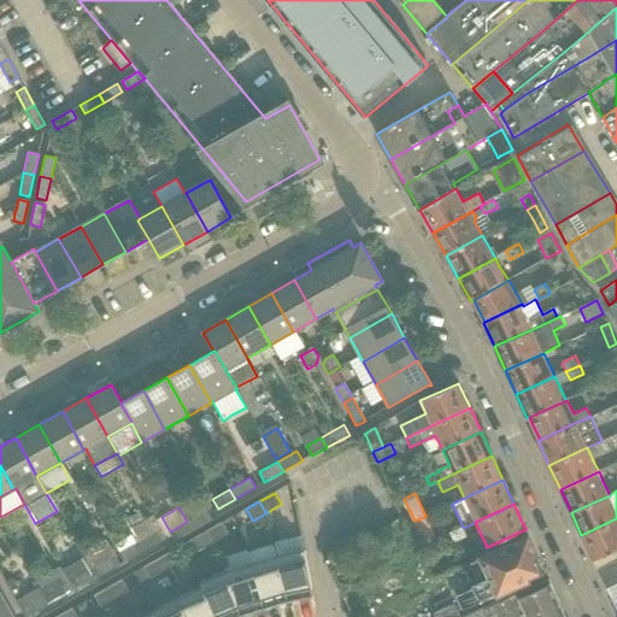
[(207,510),(187,522),(192,530),(212,519),(207,510)]
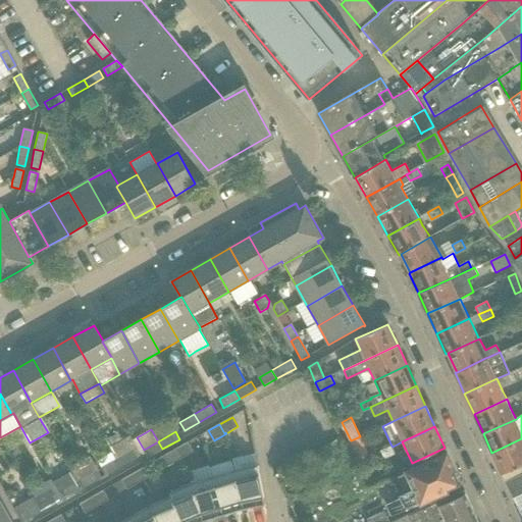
[(131,435),(109,448),(115,460),(119,467),(134,459),(138,457),(141,455),(131,435)]
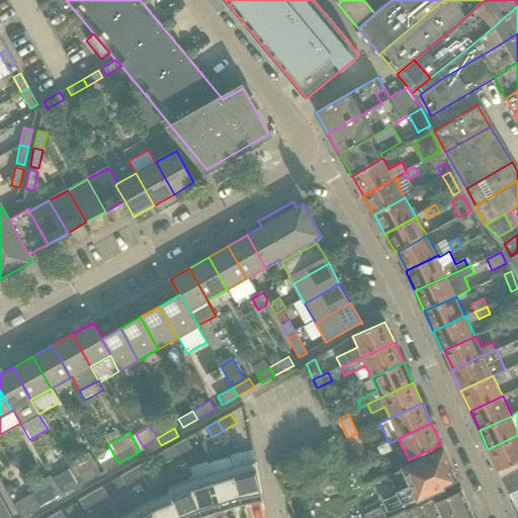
[(357,433),(348,437),(357,457),(367,452),(357,433)]
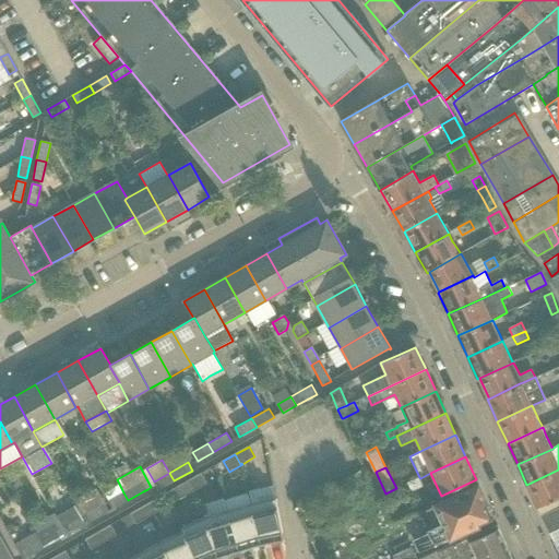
[(558,470),(526,485),(537,508),(557,498),(558,497),(558,470)]
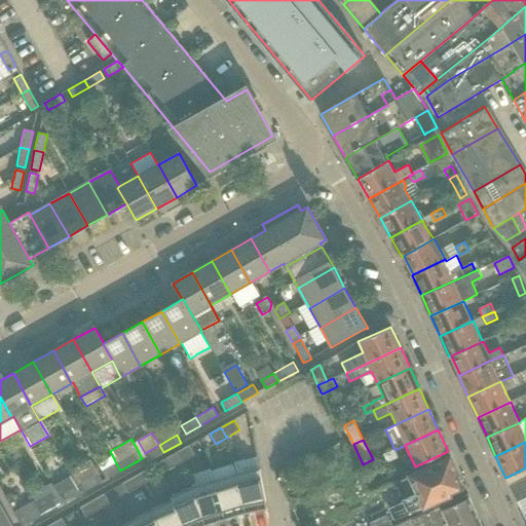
[(163,452),(159,445),(145,453),(149,460),(163,452)]
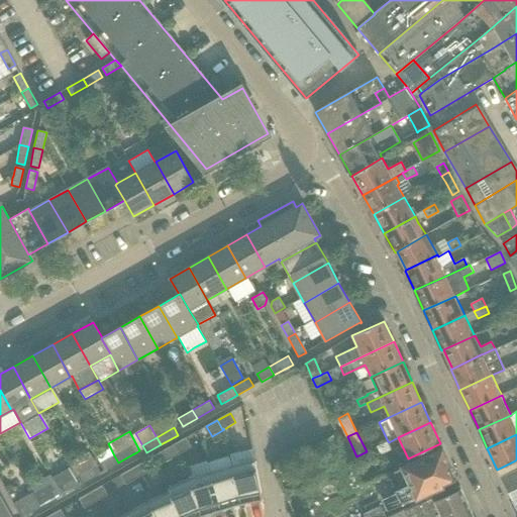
[(187,437),(174,444),(179,453),(192,446),(187,437)]
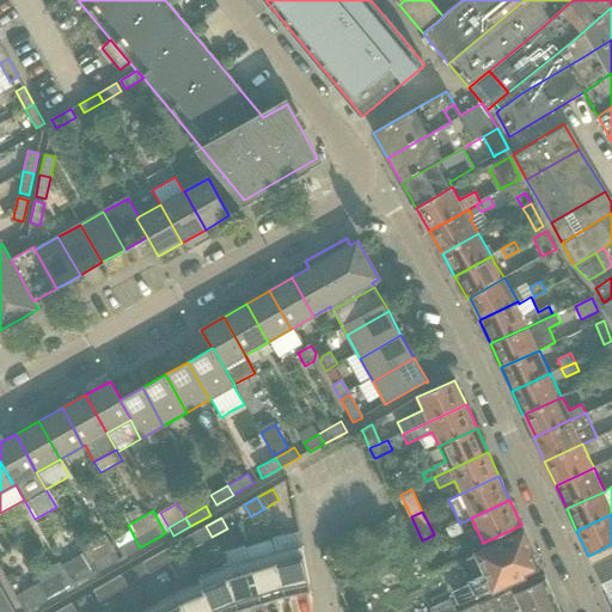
[(459,522),(446,528),(451,538),(464,532),(460,524),(459,522)]
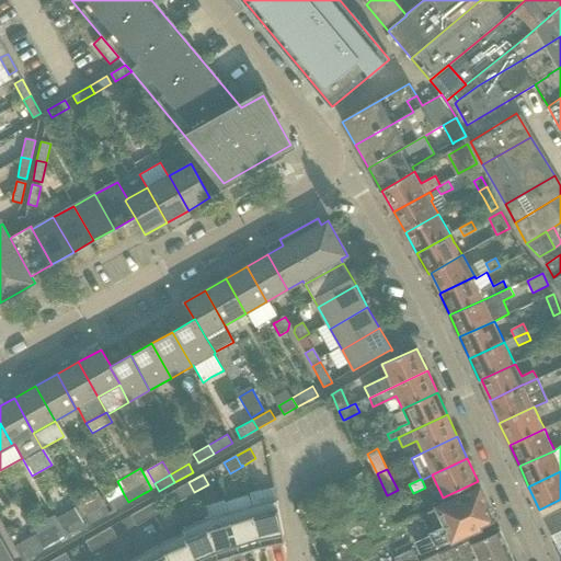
[(194,492),(189,482),(176,490),(182,499),(194,492)]
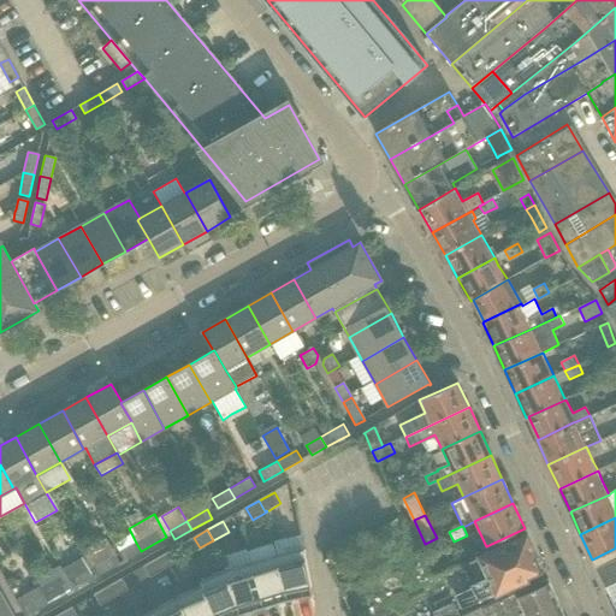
[(448,615),(460,615),(457,611),(544,572),(528,535),(479,558),(479,557),(468,562),(478,581),(472,584),(473,586),(455,594),(458,604),(455,605),(454,603),(444,606),(448,615)]
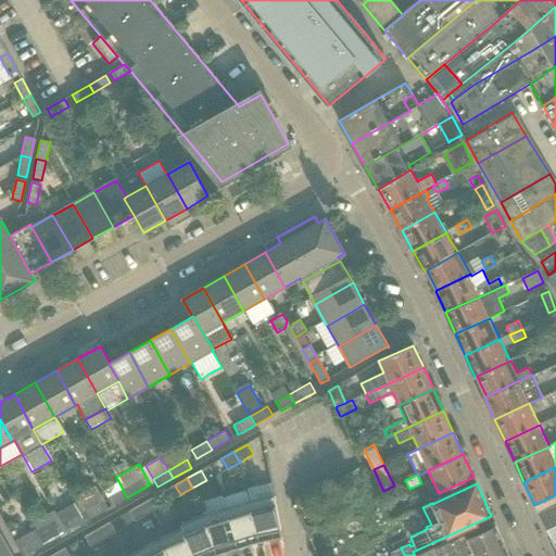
[(127,497),(123,490),(109,497),(113,505),(127,497)]
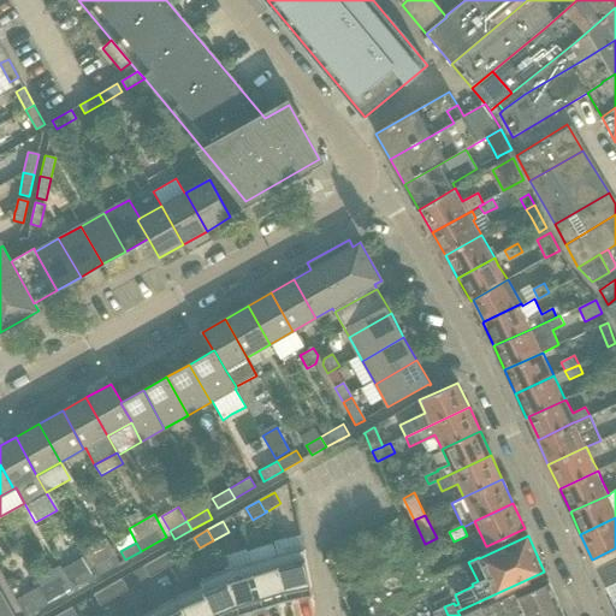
[(172,550),(158,558),(164,568),(178,560),(172,550)]
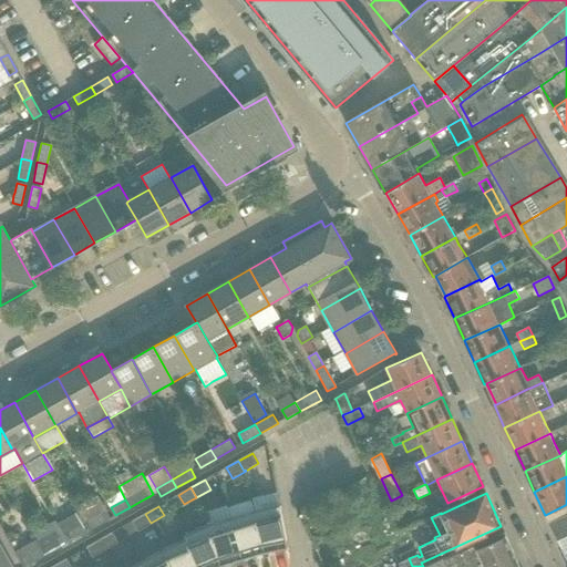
[(227,506),(204,514),(207,525),(222,566),(225,566),(225,565),(244,559),(230,518),(227,506)]
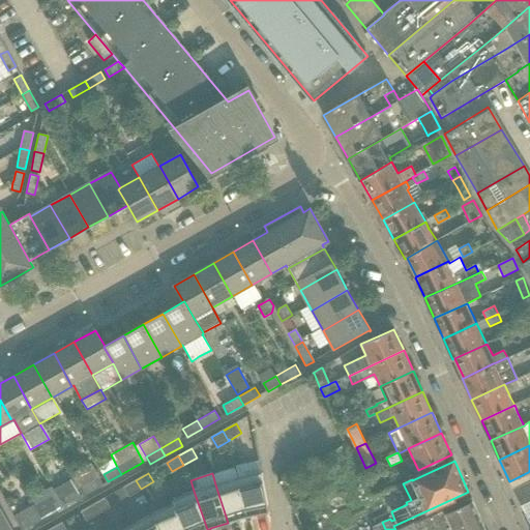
[(262,473),(238,477),(248,521),(252,520),(251,516),(269,511),(262,473)]
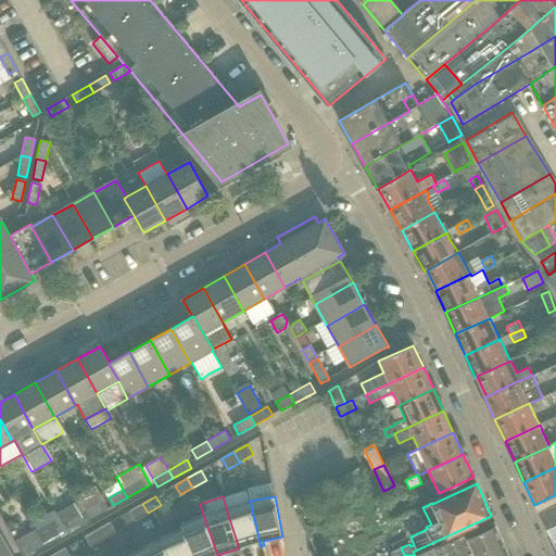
[(250,501),(226,508),(239,548),(257,542),(258,546),(261,546),(250,501)]
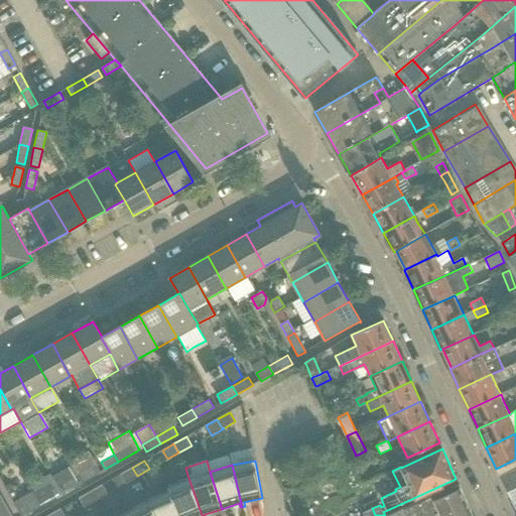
[(93,466),(75,477),(80,485),(97,474),(93,466)]
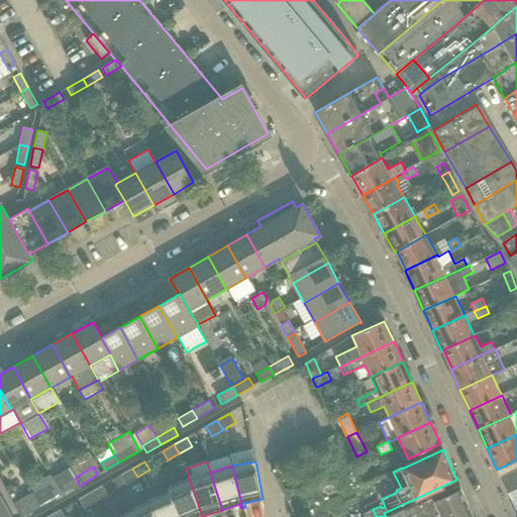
[(137,477),(132,469),(120,475),(125,484),(137,477)]
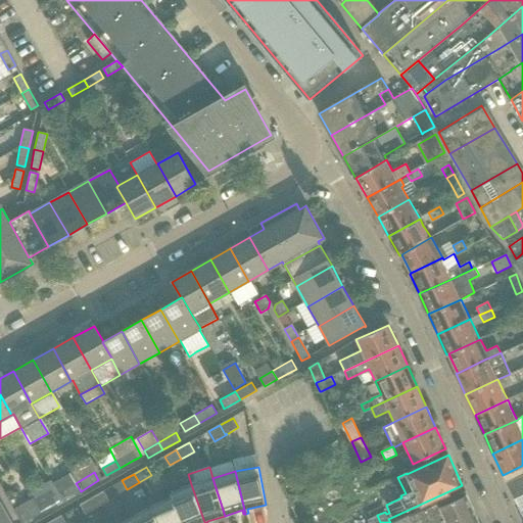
[(522,474),(506,482),(514,498),(522,519),(522,474)]
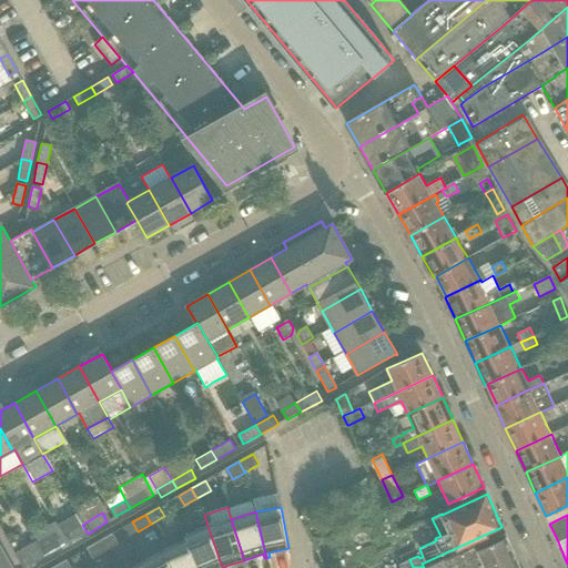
[(88,534),(82,525),(68,534),(72,541),(88,534)]
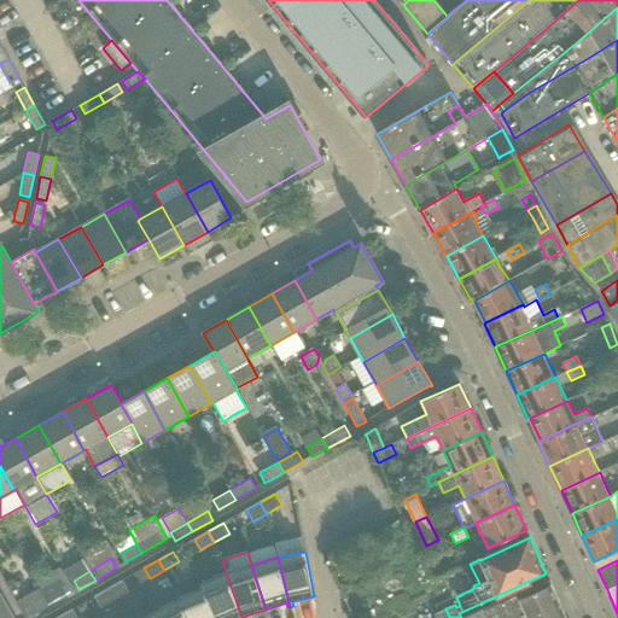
[(242,617),(226,572),(200,583),(215,617),(237,617),(239,617),(238,617),(242,617)]
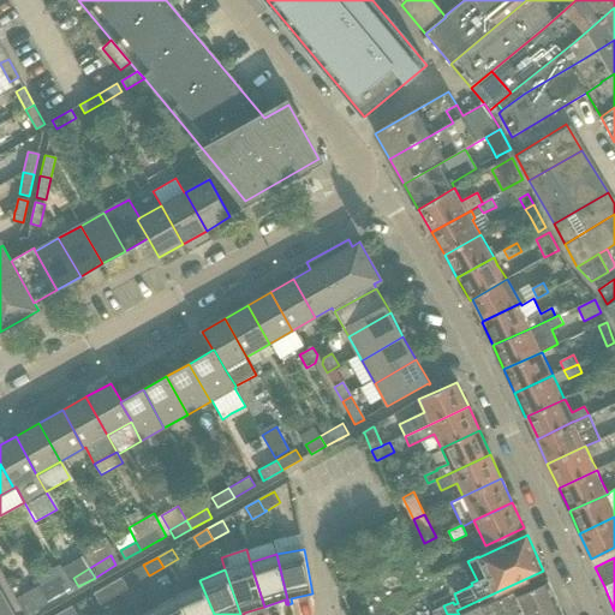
[(124,578),(108,586),(114,596),(129,587),(124,578)]
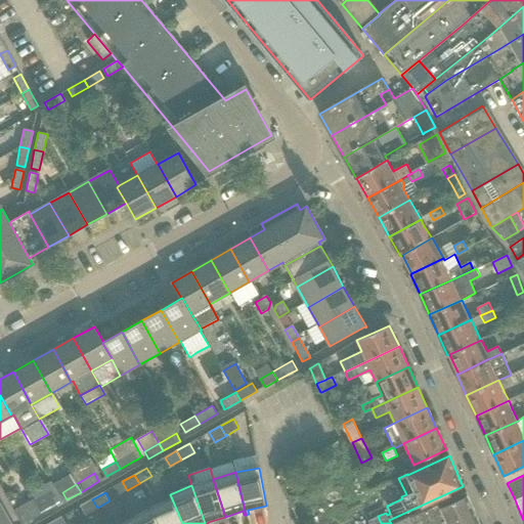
[(467,493),(433,509),(439,523),(480,523),(468,495),(467,493)]
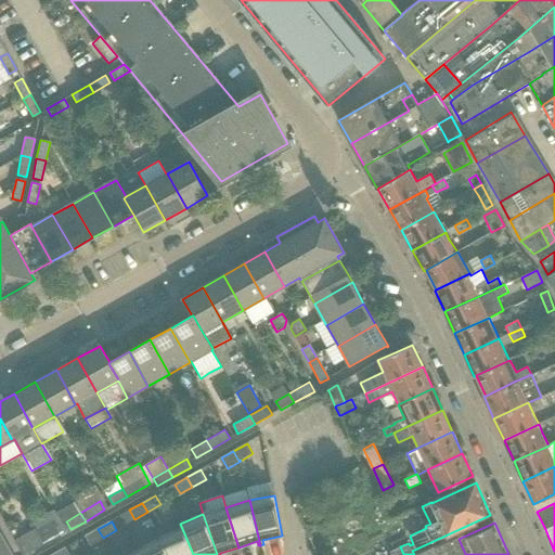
[(181,528),(159,538),(168,554),(193,554),(180,524),(179,525),(181,528)]
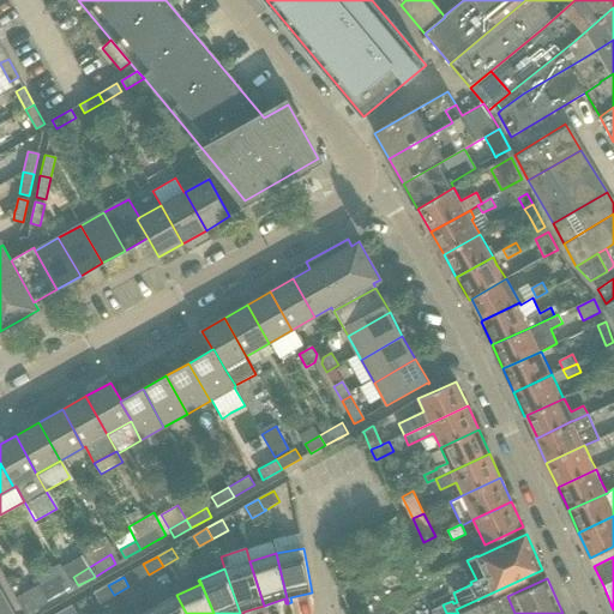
[(65,581),(42,594),(48,603),(70,590),(65,581)]
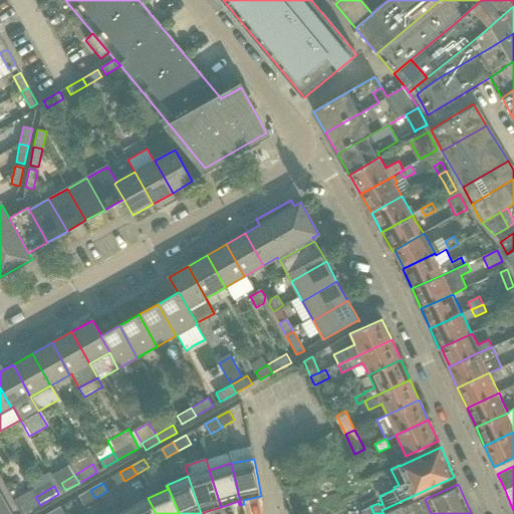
[(32,490),(14,500),(22,513),(23,513),(40,505),(35,497),(32,490)]
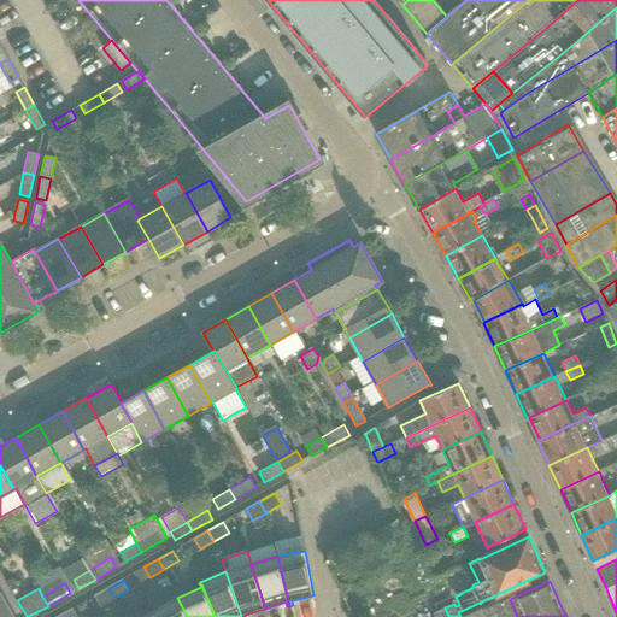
[(115,598),(109,588),(95,595),(100,606),(115,598)]
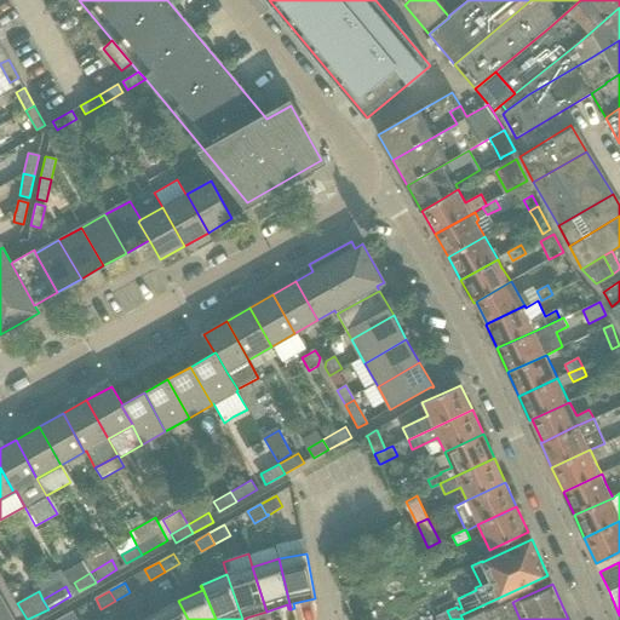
[(0,619),(16,619),(0,592),(0,619)]
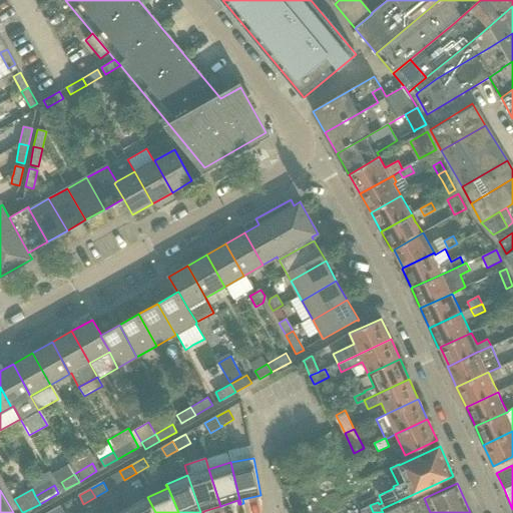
[(155,512),(147,497),(128,508),(130,512),(155,512)]
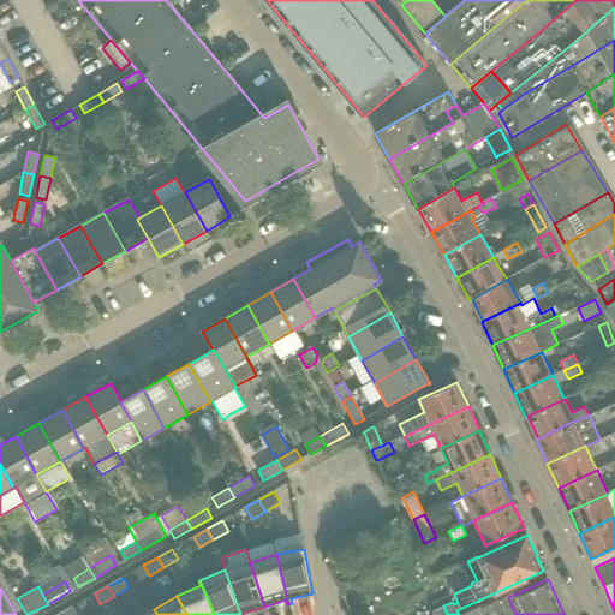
[(515,614),(508,597),(482,608),(484,614),(496,610),(497,614),(515,614)]
